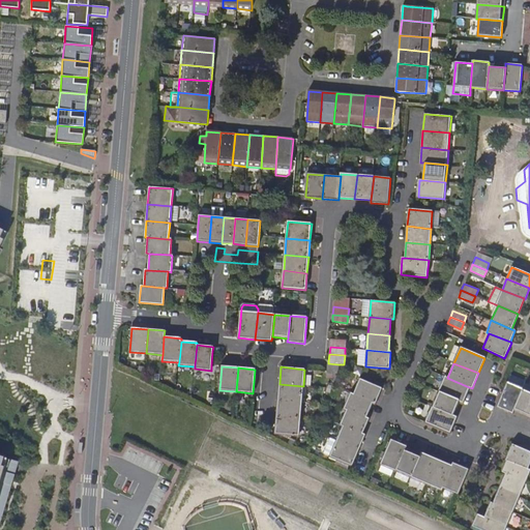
[(439,392),(460,401),(463,402),(469,387),(447,378),(445,377),(439,392)]
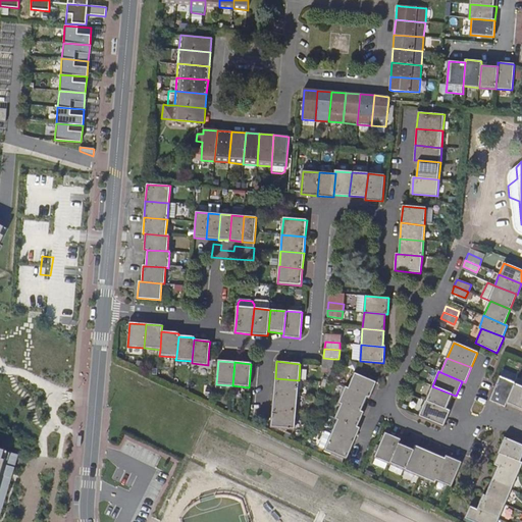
[(375,382),(354,373),(348,388),(366,397),(369,398),(375,382)]
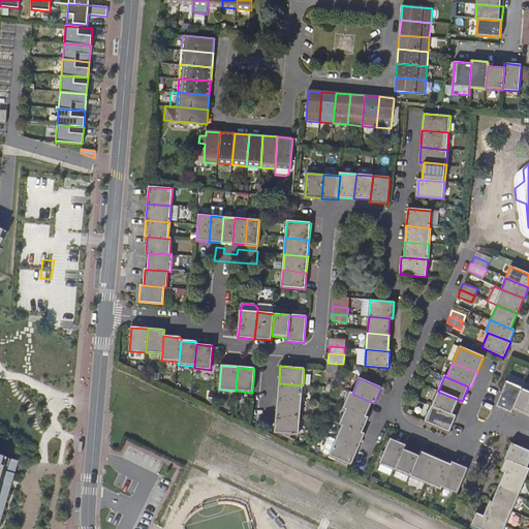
[(511,412),(512,409),(522,389),(506,382),(499,399),(496,406),(511,412)]
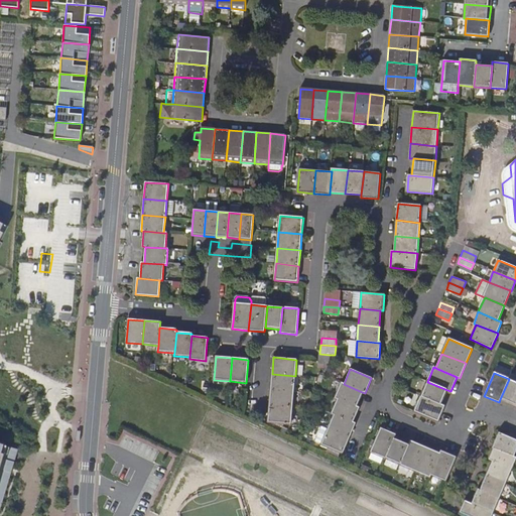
[(270,390),(293,392),(295,376),(272,374),(270,390)]
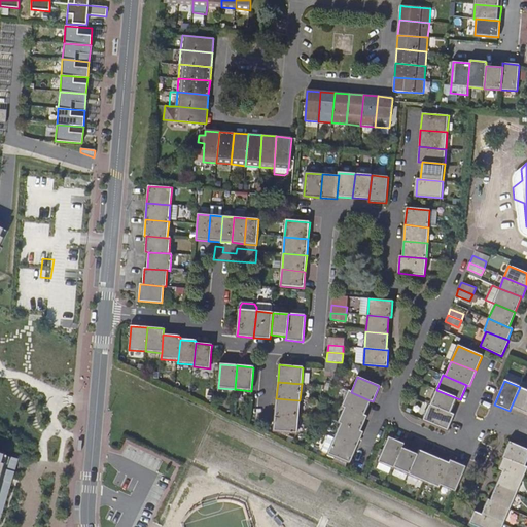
[(526,414),(526,411),(526,389),(520,387),(511,408),(526,414)]
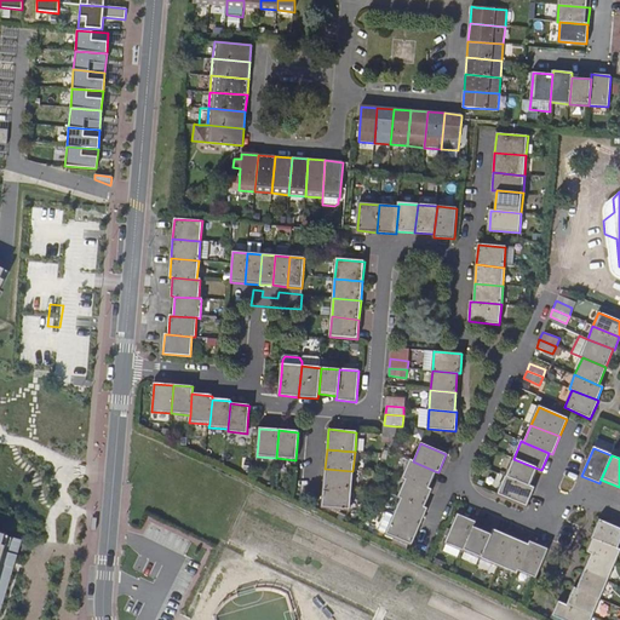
[(505,476),(529,487),(538,469),(514,459),(505,476)]
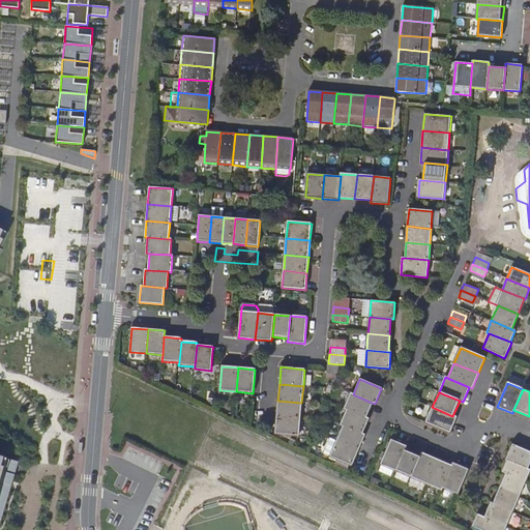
[(346,410),(365,418),(372,403),(353,394),(350,393),(344,409),(346,410)]
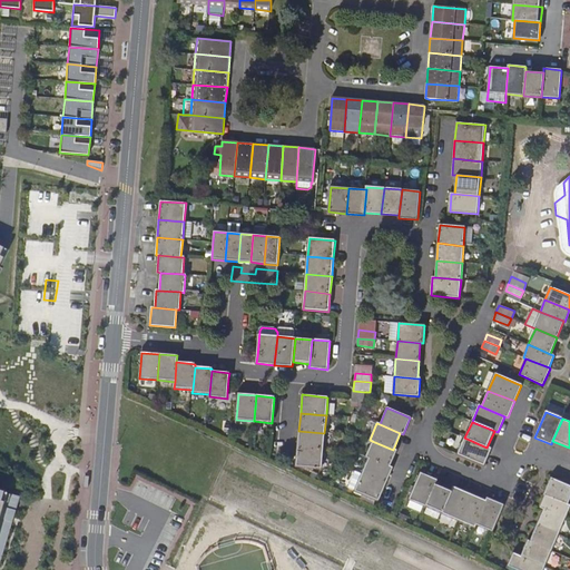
[(297,448),(323,450),(324,433),(298,431),(297,448)]
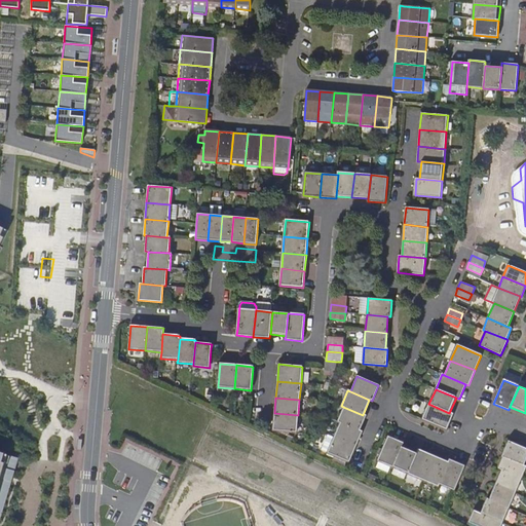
[(422,419),(446,429),(453,414),(449,413),(428,404),(422,419)]
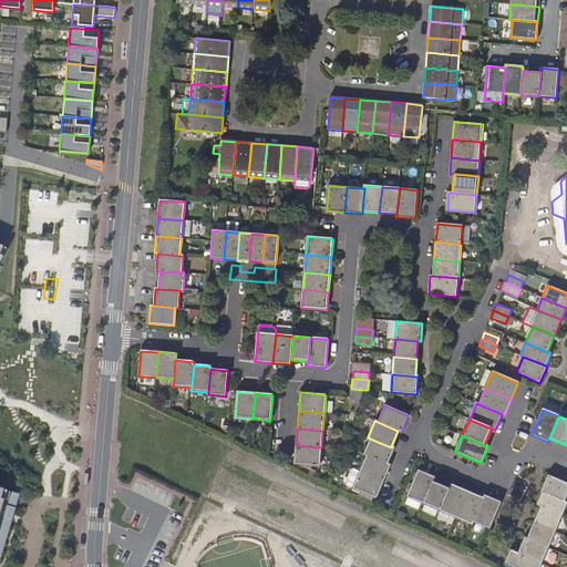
[(391,447),(370,439),(363,454),(367,455),(388,464),(393,449),(391,447)]
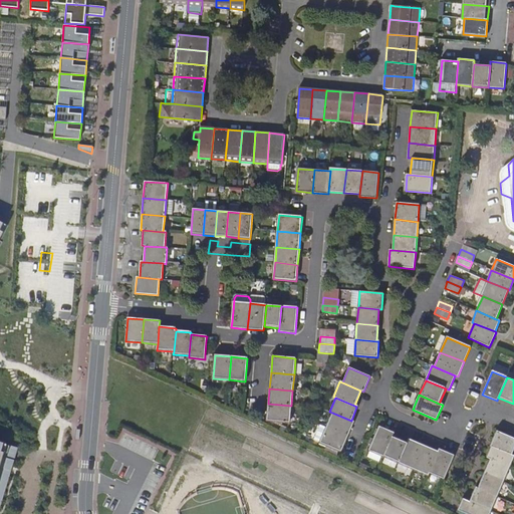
[(266,420),(289,423),(291,406),(268,404),(266,419),(266,420)]
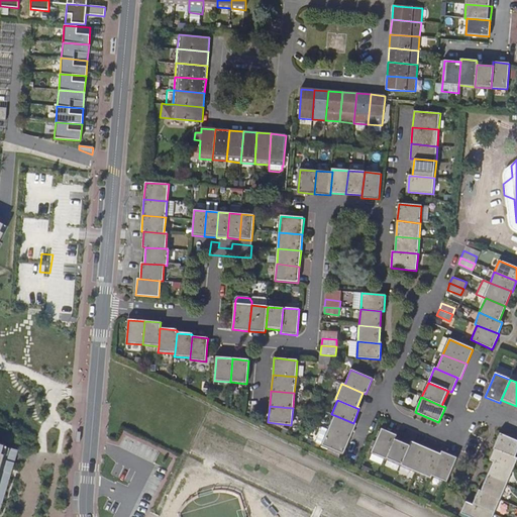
[(353,423),(334,415),(328,430),(349,439),(355,424),(353,423)]
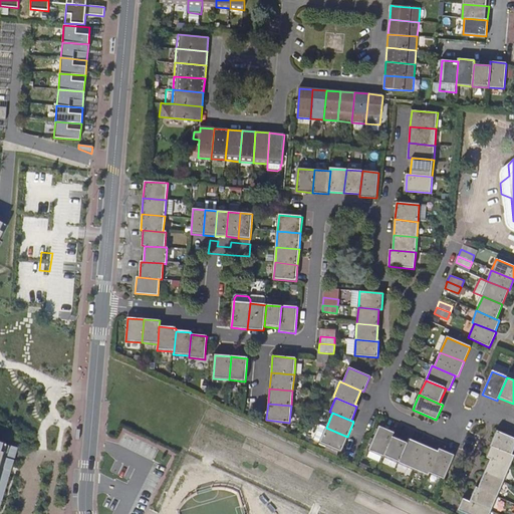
[(319,443),(338,451),(340,452),(347,437),(326,428),(319,426),(314,439),(320,441),(319,443)]
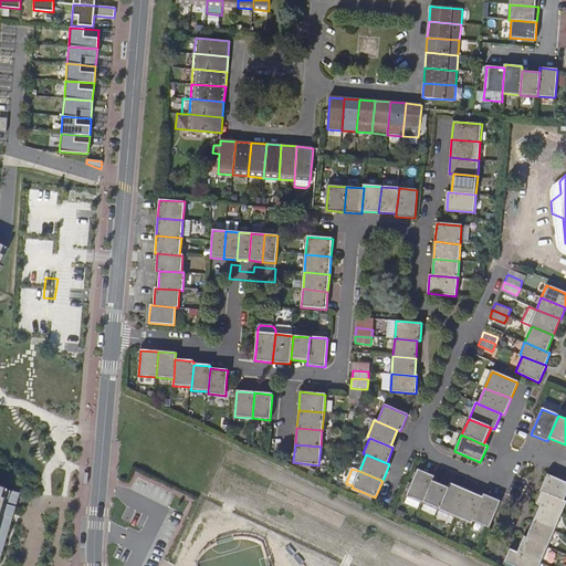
[(422,503),(432,481),(433,477),(418,470),(406,496),(422,503)]
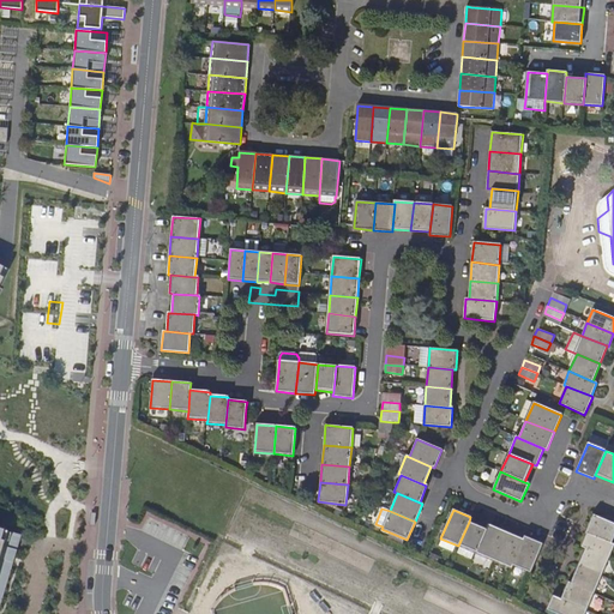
[(585,534),(587,534),(611,545),(613,536),(613,524),(594,516),(585,534)]
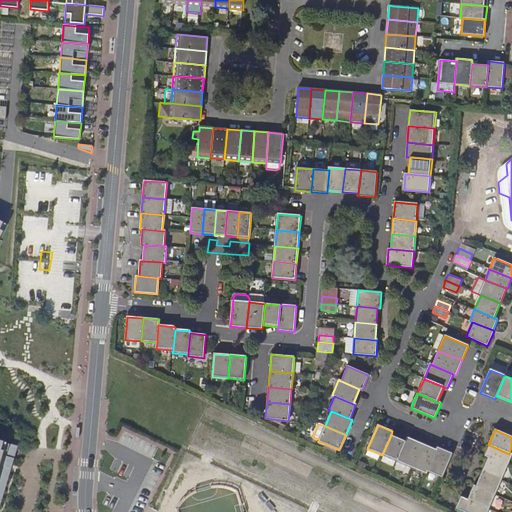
[(397,462),(406,441),(391,435),(382,455),(397,462)]
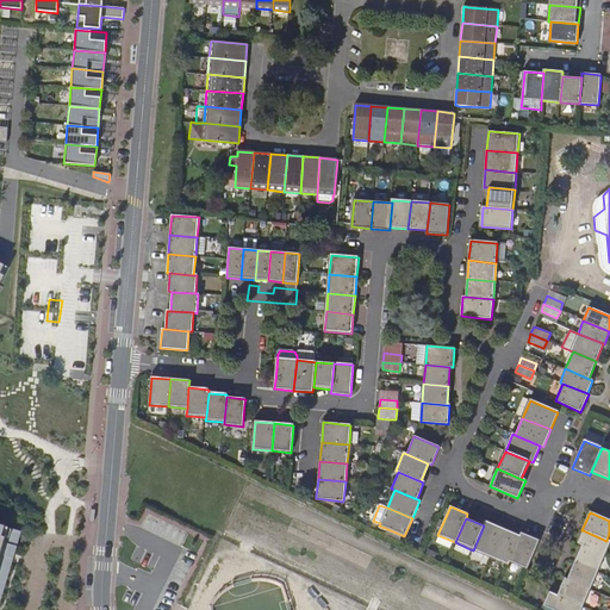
[(490,558),(502,529),(485,522),(484,526),(473,551),(490,558)]
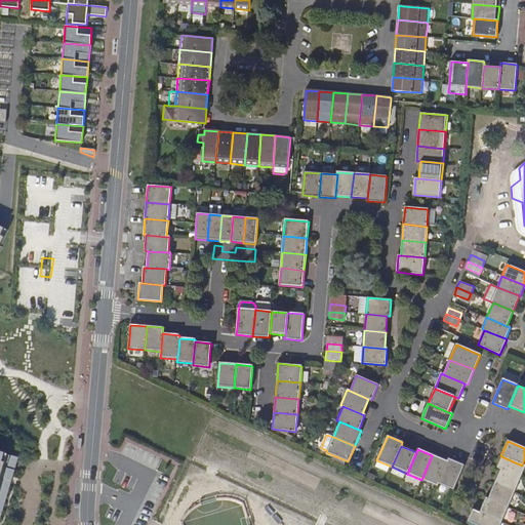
[(0,515),(17,457),(2,453),(0,452),(0,515)]
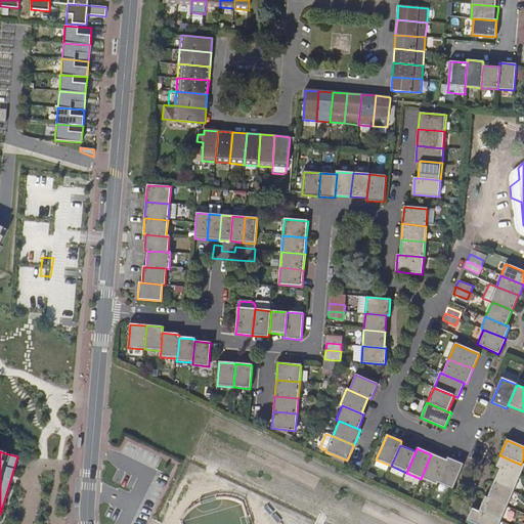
[(435,485),(437,482),(446,461),(431,454),(421,479),(435,485)]
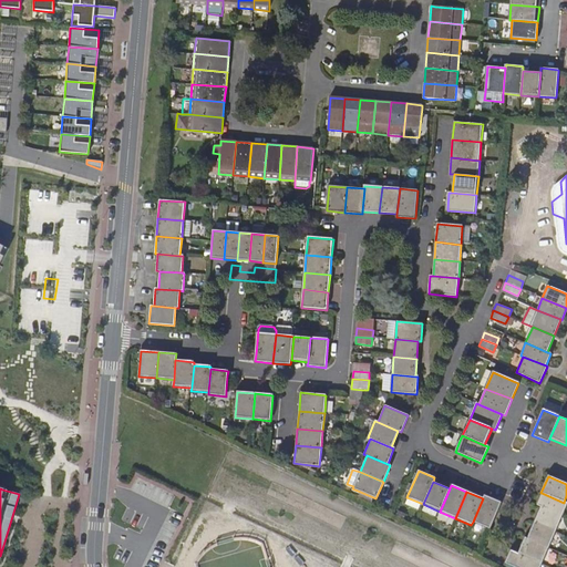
[(537,505),(540,506),(562,516),(566,504),(564,503),(542,493),(537,505)]
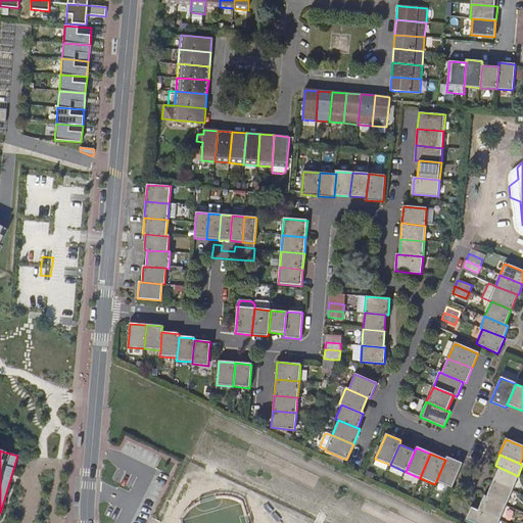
[(452,487),(462,464),(446,457),(445,460),(436,481),(452,487)]
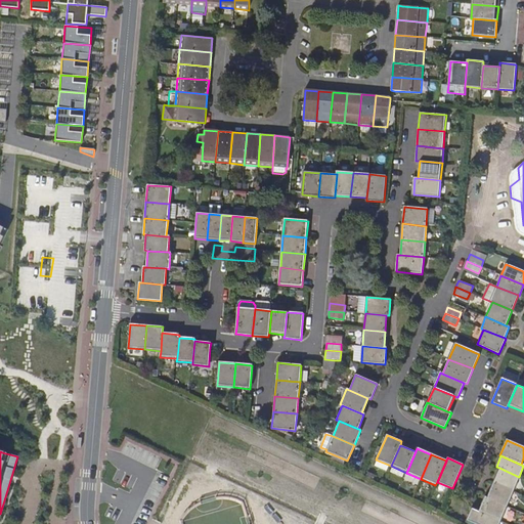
[(519,477),(499,468),(493,483),(513,491),(519,477)]
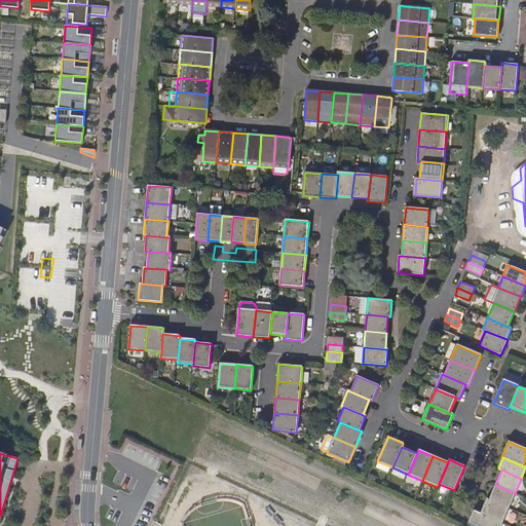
[(495,485),(489,500),(509,509),(515,493),(495,485)]
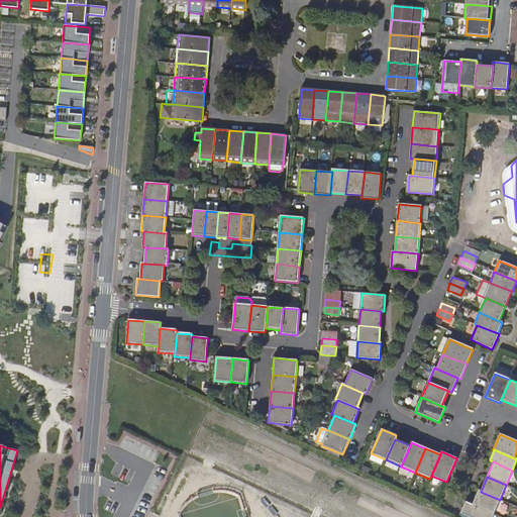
[(500,500),(481,492),(478,491),(472,505),(494,514),(500,500)]
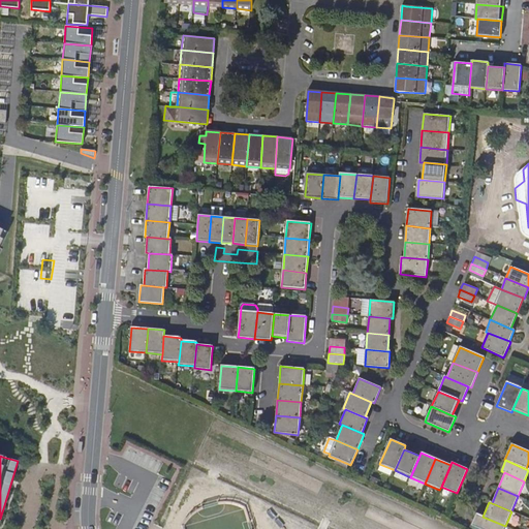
[(471,525),(480,528),(503,528),(505,526),(483,517),(476,515),(471,525)]
